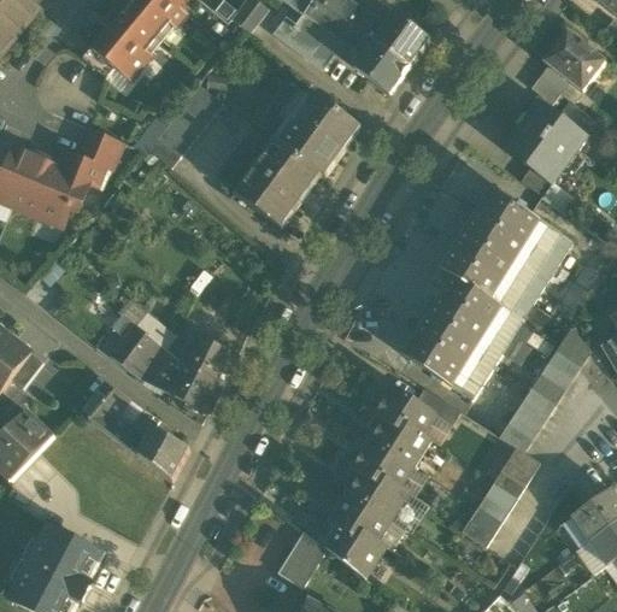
[(0,0),(0,17),(17,31),(27,22),(28,23),(41,6),(33,0),(0,0)]
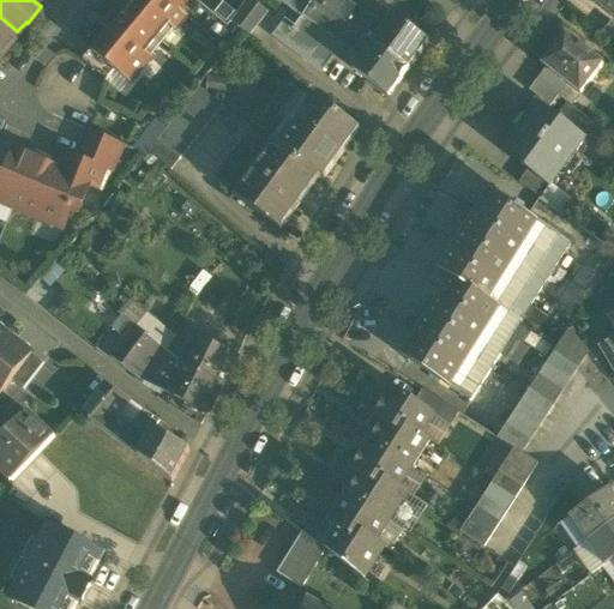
[(115,67),(130,79),(151,54),(146,50),(169,23),(174,26),(186,12),(179,6),(172,0),(120,0),(102,23),(108,29),(94,47),(92,48),(115,67)]
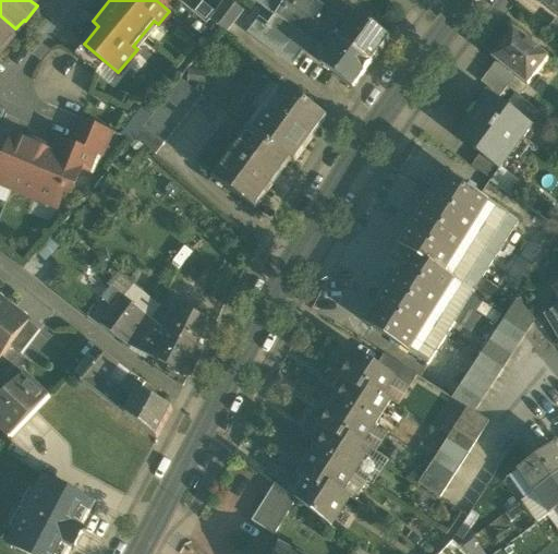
[(222,26),(228,29),(244,8),(233,0),(222,0),(210,16),(222,26)]
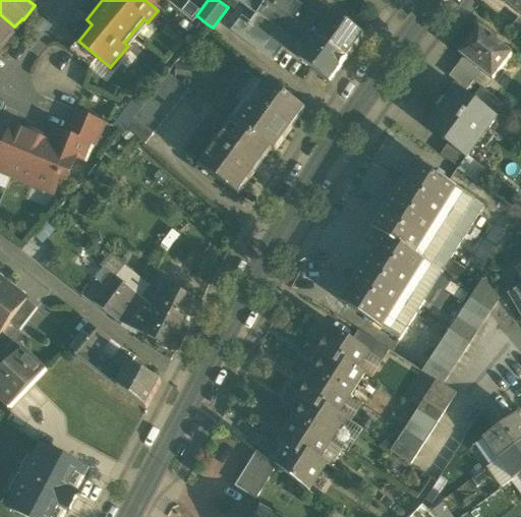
[(282,45),(300,58),(315,36),(267,0),(241,0),(255,10),(248,18),(242,14),(233,25),(242,33),(241,34),(273,57),(275,54),(282,45)]
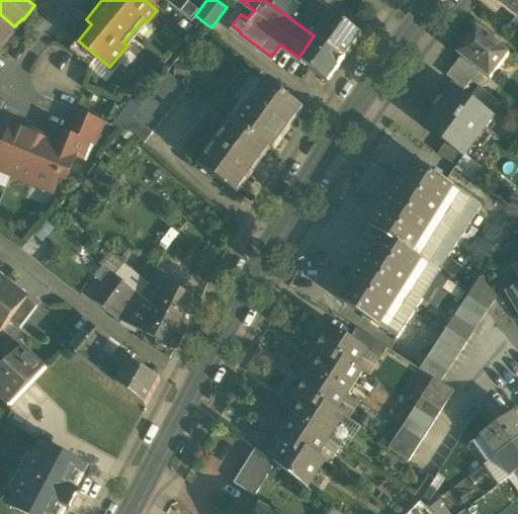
[(265,0),(314,35),(322,24),(318,22),(318,17),(293,0),(265,0)]
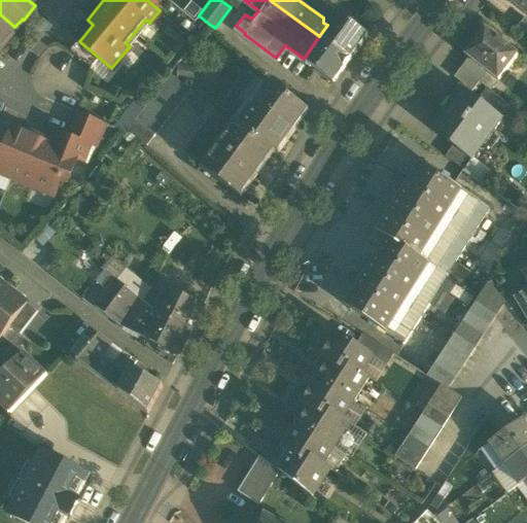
[(512,0),(526,11),(526,0),(512,0)]
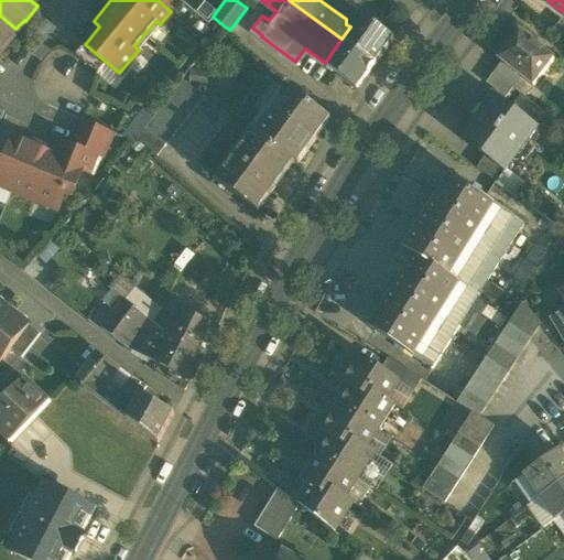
[(361,11),(350,27),(342,39),(375,62),(393,35),(361,11)]
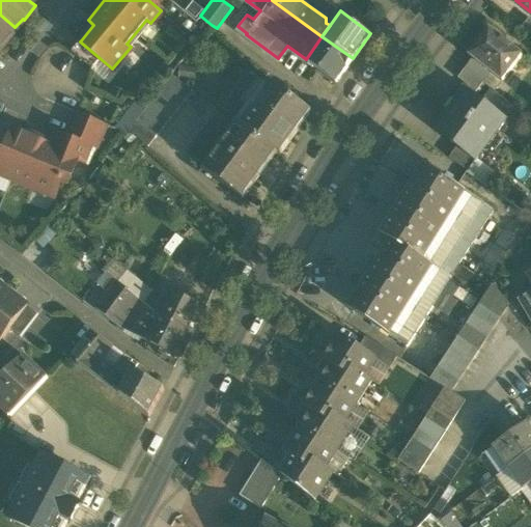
[(10,33),(15,27),(0,15),(0,48),(11,34),(10,33)]
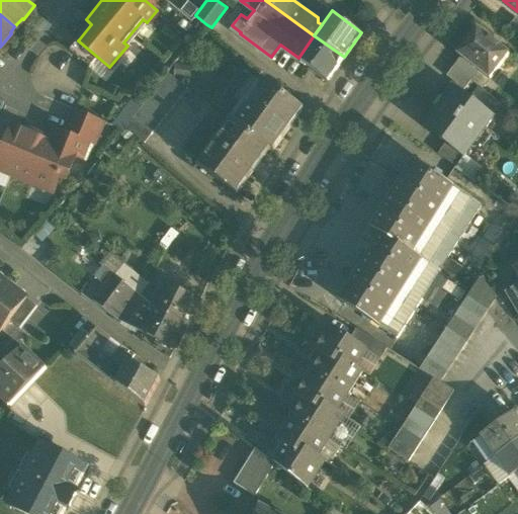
[(509,24),(517,30),(517,15),(516,14),(509,24)]
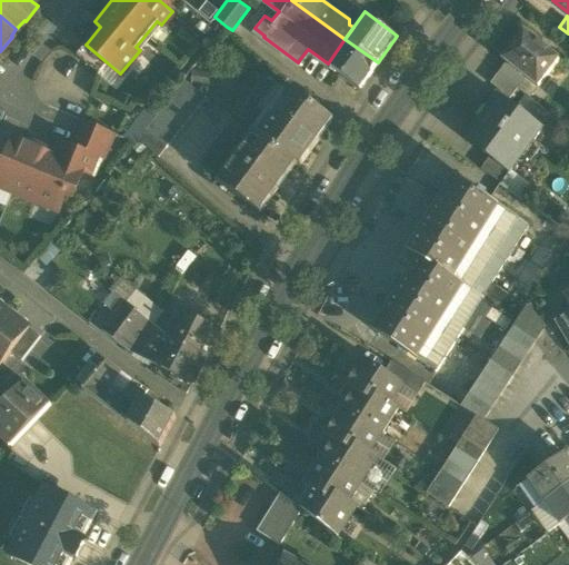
[(526,75),(538,85),(559,56),(525,28),(502,57),(506,59),(526,75)]
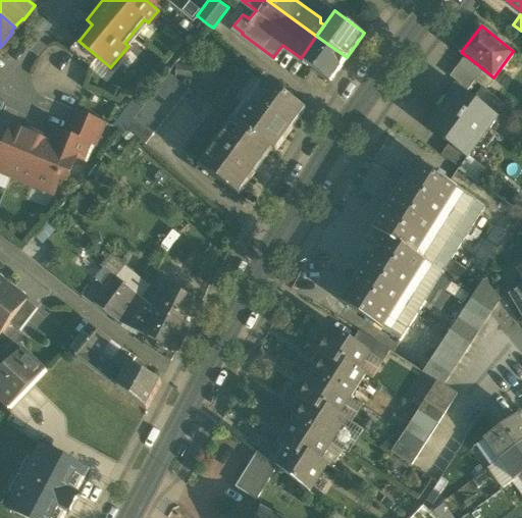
[(347,57),(316,36),(301,58),(330,80),(347,57)]
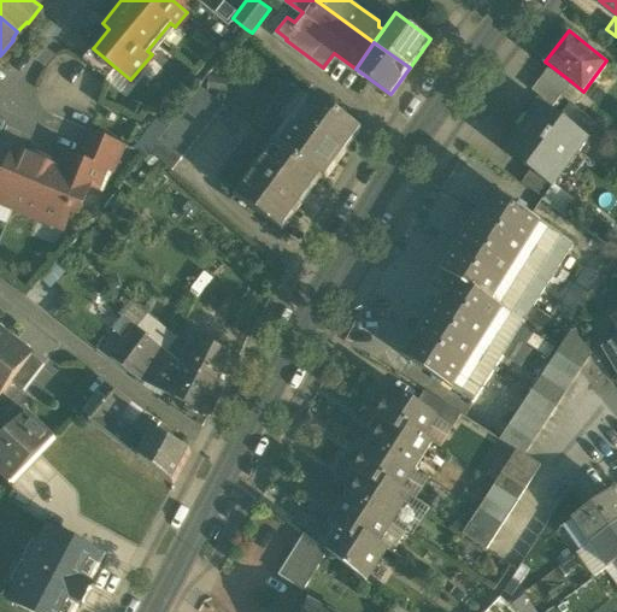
[(83,58),(106,77),(116,68),(93,48),(94,47),(93,46),(83,58)]
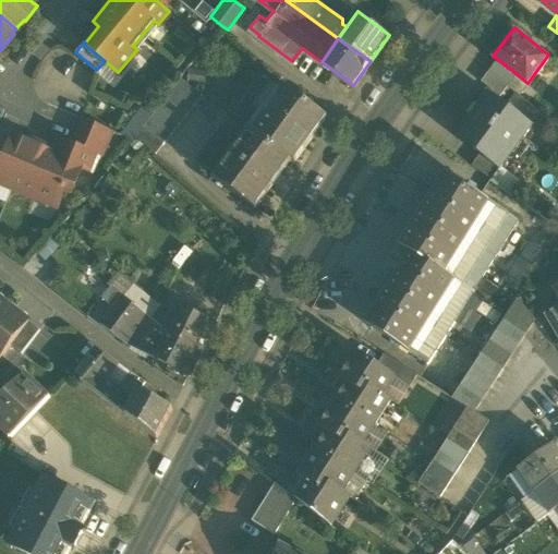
[(496,58),(488,69),(508,83),(516,73),(496,58)]
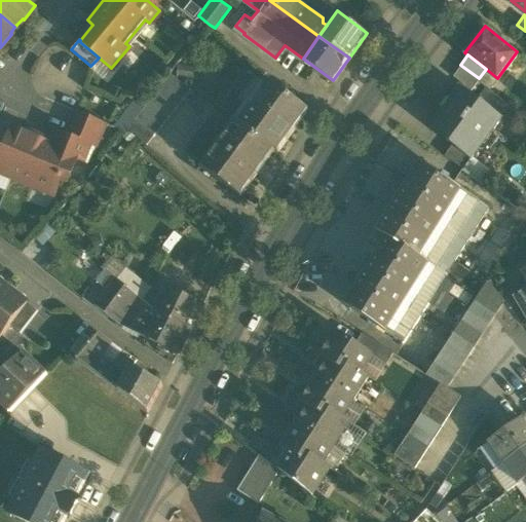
[(104,77),(111,68),(99,58),(90,66),(104,77)]
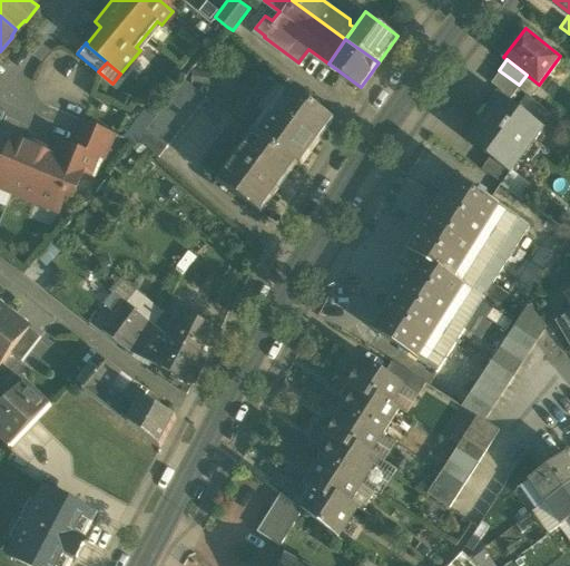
[(510,96),(519,85),(499,70),(491,80),(510,96)]
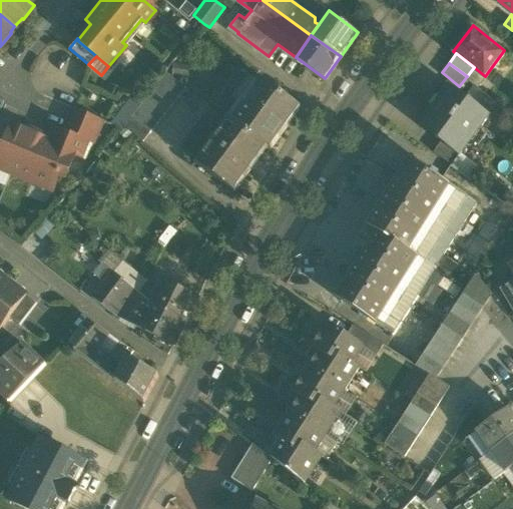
[(477,85),(485,76),(474,67),(467,76),(474,82),(477,85)]
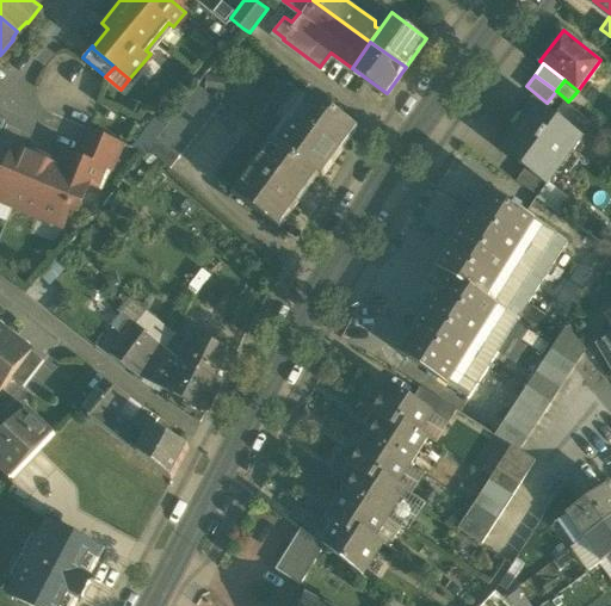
[(198,84),(156,137),(148,148),(170,167),(179,155),(221,100),(198,84)]
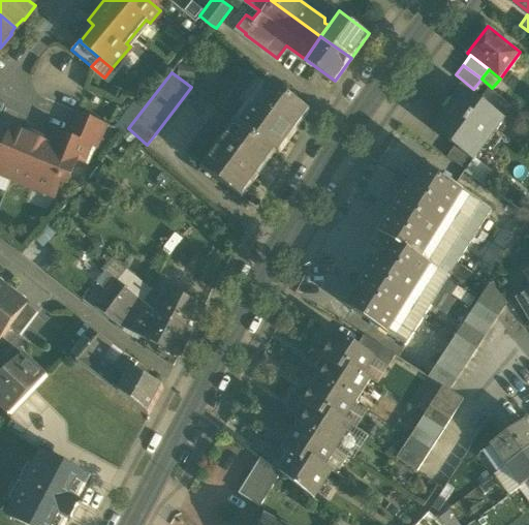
[(261,76),(245,99),(252,104),(269,82),(261,76)]
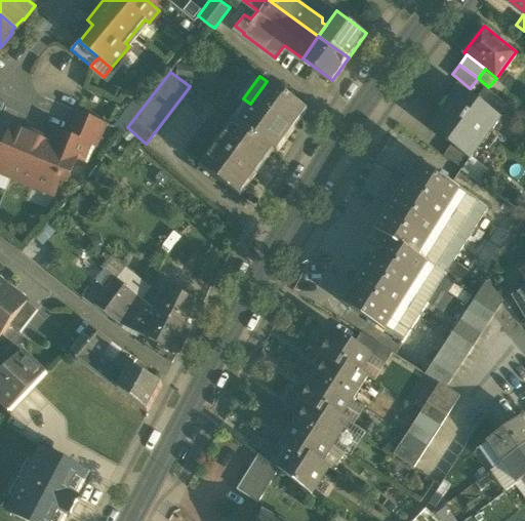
[(267,81),(250,104),(238,121),(274,148),(278,150),(308,108),(268,79),(267,81)]
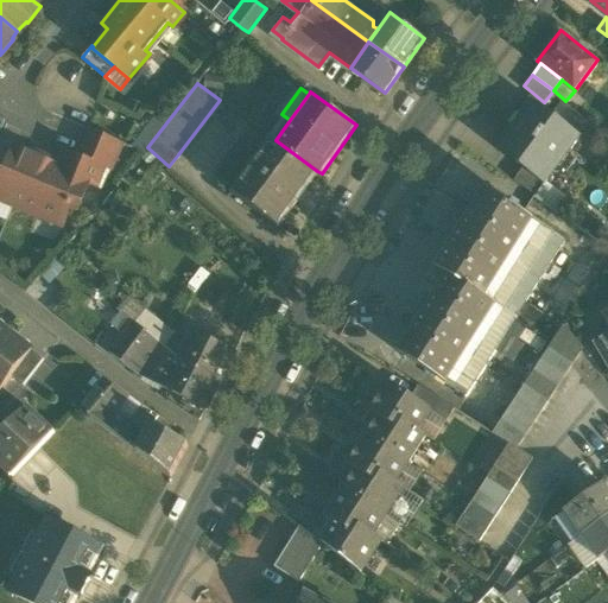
[(605,131),(565,101),(562,97),(553,108),(596,141),(605,131)]
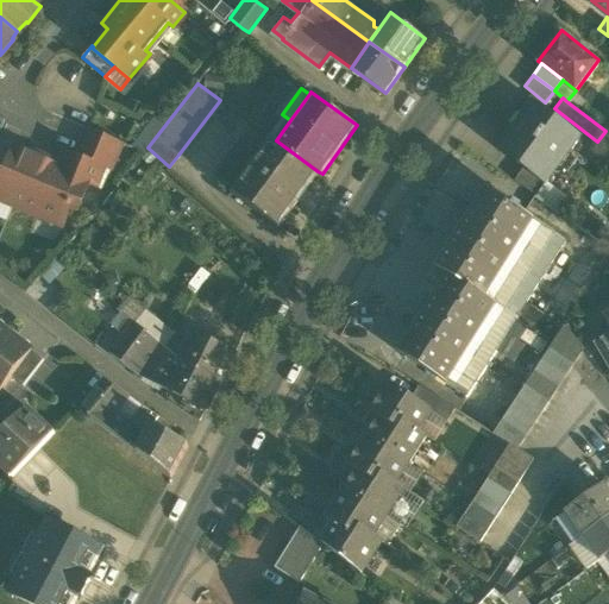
[(498,146),(545,181),(546,178),(579,134),(534,100),(498,146)]
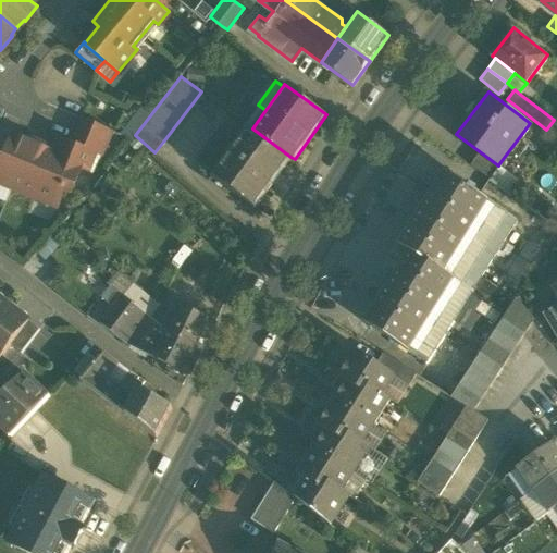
[(141,105),(120,132),(132,137),(151,112),(141,105)]
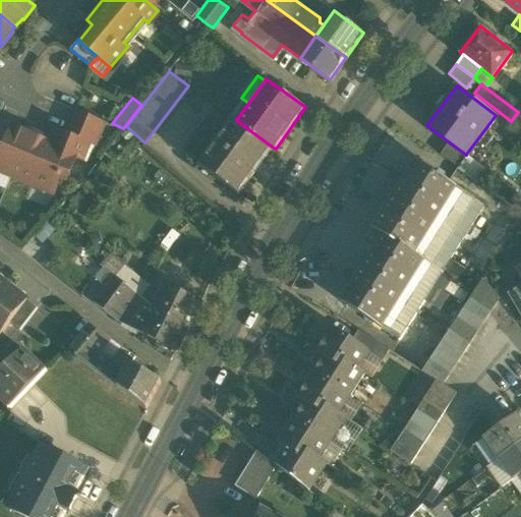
[(233,117),(236,120),(248,103),(241,98),(229,115),(233,117)]
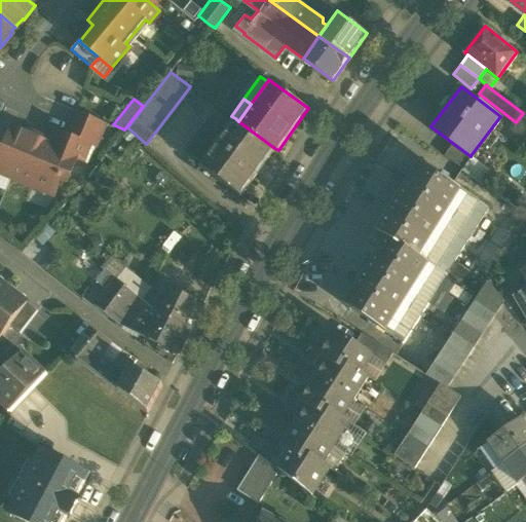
[(89,143),(96,146),(106,122),(77,110),(67,133),(89,142),(89,143)]
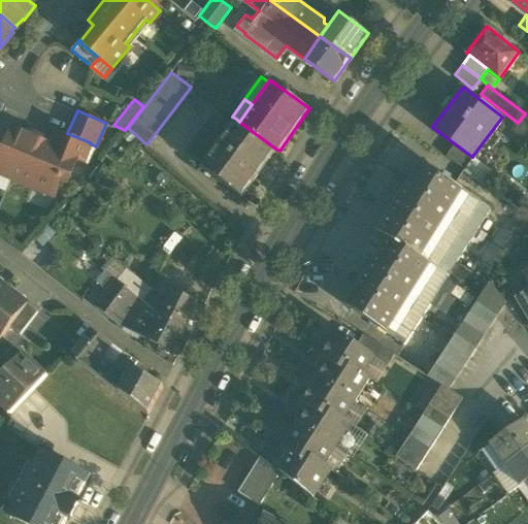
[(241,195),(275,149),(239,122),(236,119),(201,166),(241,195)]
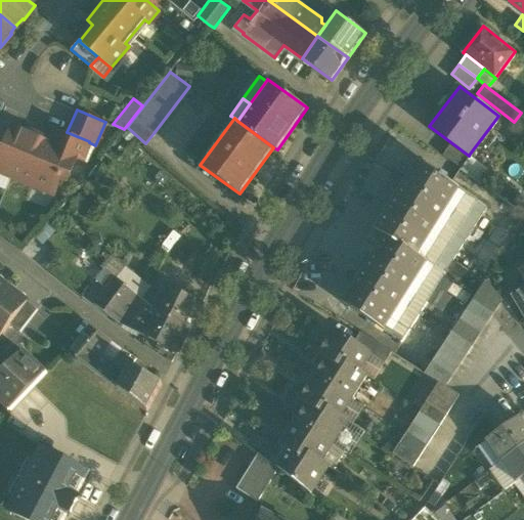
[(0,170),(11,175),(22,179),(41,134),(13,124),(1,153),(0,156),(0,170)]
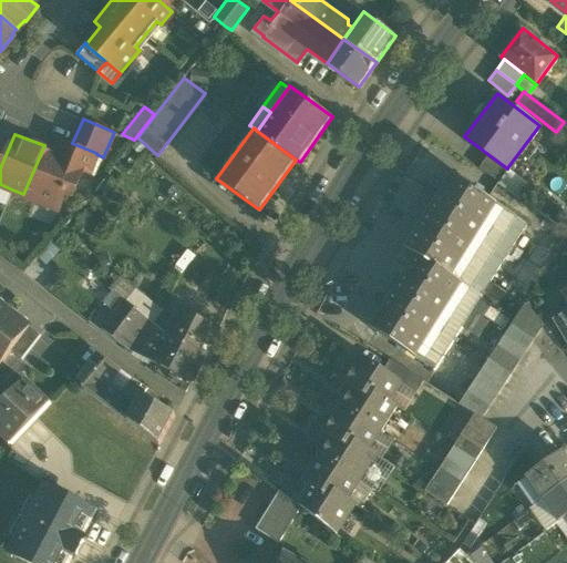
[(55,151),(44,145),(23,194),(58,208),(64,191),(65,192),(66,187),(73,191),(82,170),(89,173),(96,154),(96,153),(72,143),(61,139),(55,151)]
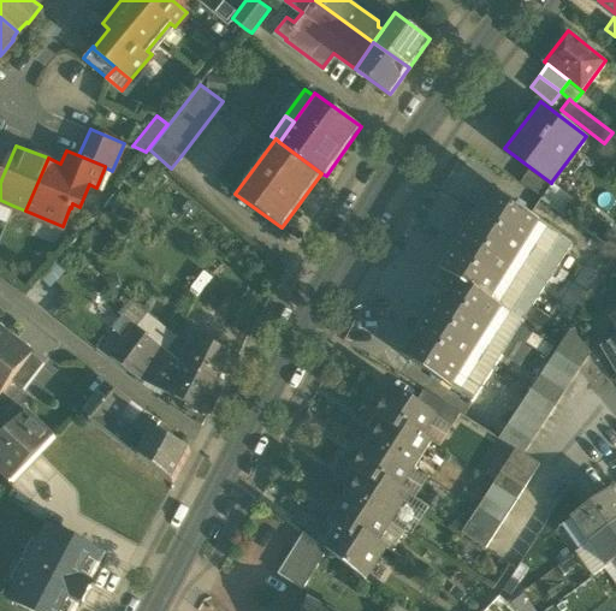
[(520,179),(542,195),(551,184),(529,167),(520,179)]
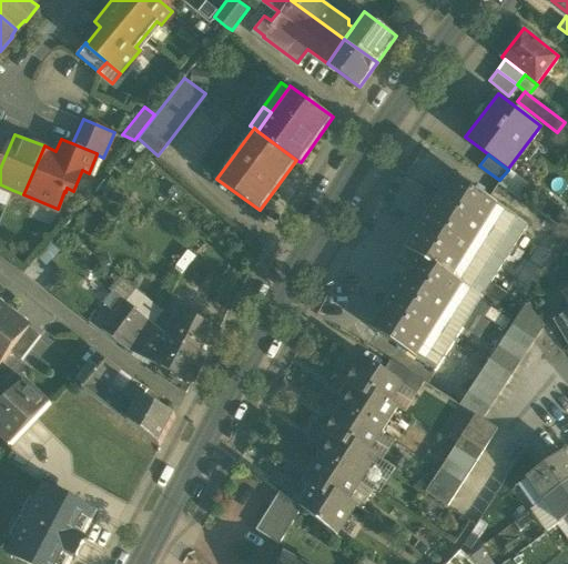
[(531,182),(509,167),(508,169),(508,170),(499,180),(521,197),(531,182)]
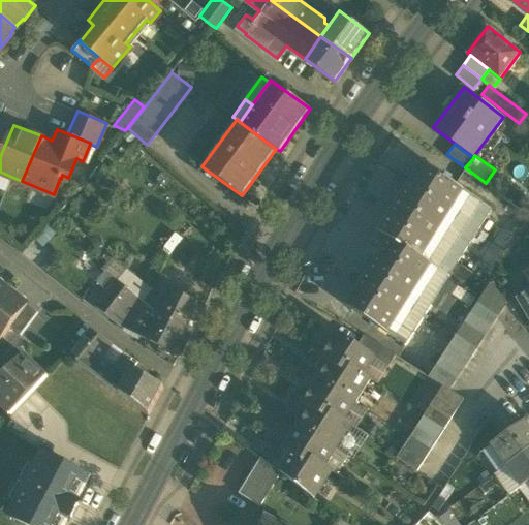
[(381,238),(427,165),(423,163),(377,235),(381,238)]
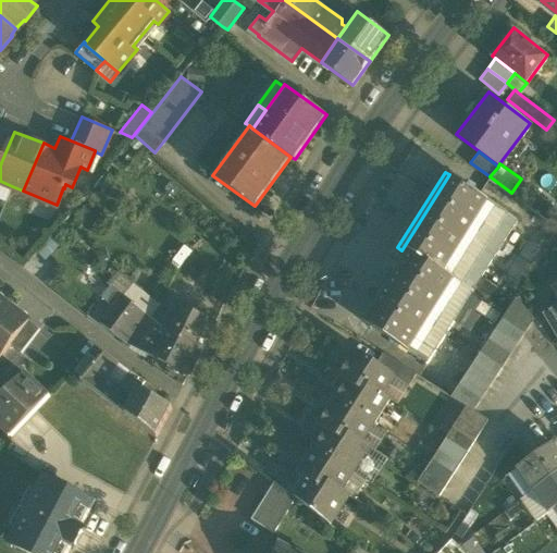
[(370,323),(428,360),(473,289),(472,289),(517,218),(475,192),(477,189),(471,186),(470,188),(449,174),(401,250),(397,247),(396,247),(390,258),(400,266),(405,269),(370,323)]
